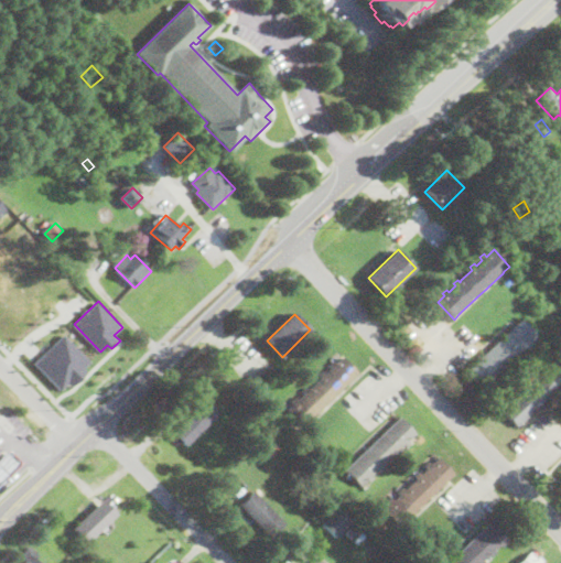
[(535,345),(532,347),(530,349),(528,346),(521,353),(524,355),(520,359),(517,356),(503,369),(506,372),(503,376),(499,372),(494,378),(497,381),(493,385),(491,382),(483,389),(467,372),(524,320),(539,336),(531,343),(535,345)]
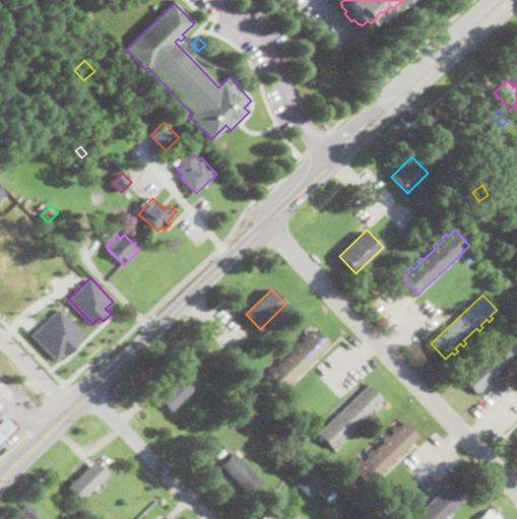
[(67,357),(64,352),(57,359),(33,334),(60,308),(84,333),(78,338),(81,341),(67,357)]
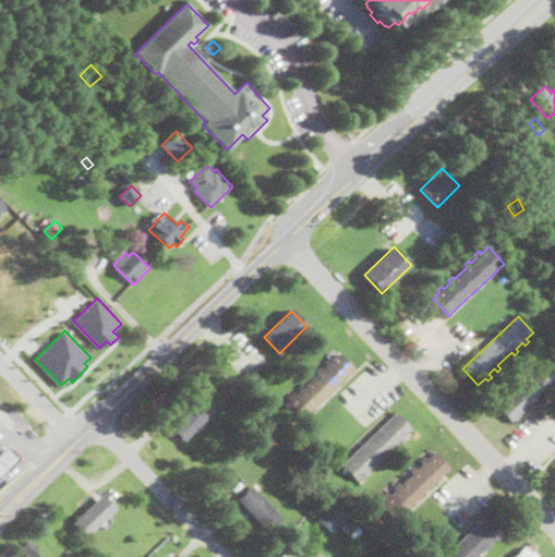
[(341,353),(357,371),(302,423),(287,406),(293,399),(291,397),(294,392),(298,396),(304,389),(301,386),(305,382),(309,385),(321,373),(318,370),(322,366),(325,368),(330,364),(327,361),(333,356),(335,359),(341,353)]
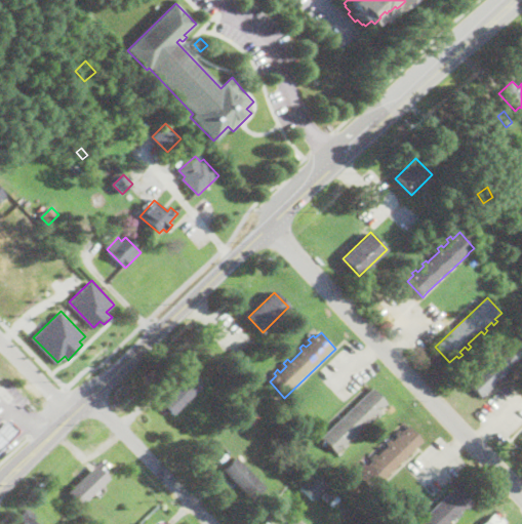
[(520,333),(521,334),(521,360),(483,398),(469,383),(475,376),(473,374),(477,370),(479,372),(487,361),(489,363),(500,353),(498,351),(511,343),(508,340),(512,336),(514,339),(520,333)]
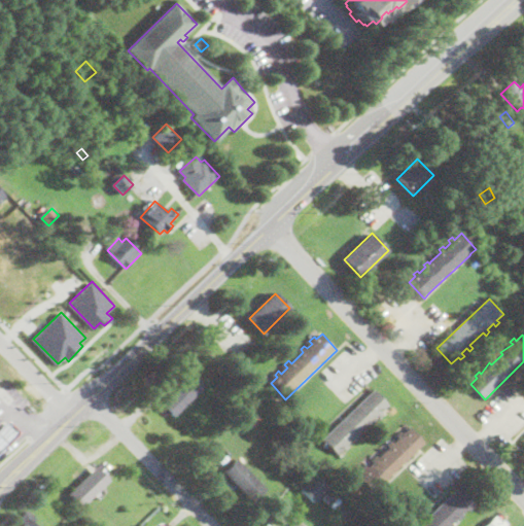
[(207,388),(176,417),(163,402),(193,374),(207,388)]
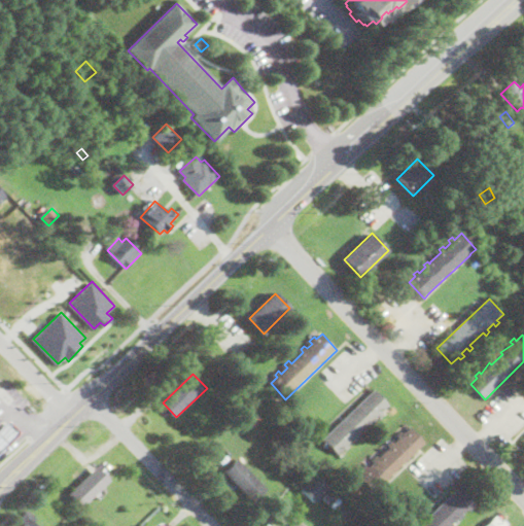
[(387,414),(383,417),(380,415),(375,420),(377,423),(373,427),(371,424),(358,435),(361,439),(358,442),(355,439),(349,445),(351,448),(347,451),(345,449),(339,455),(324,440),(376,390),(390,405),(384,411),(387,414)]
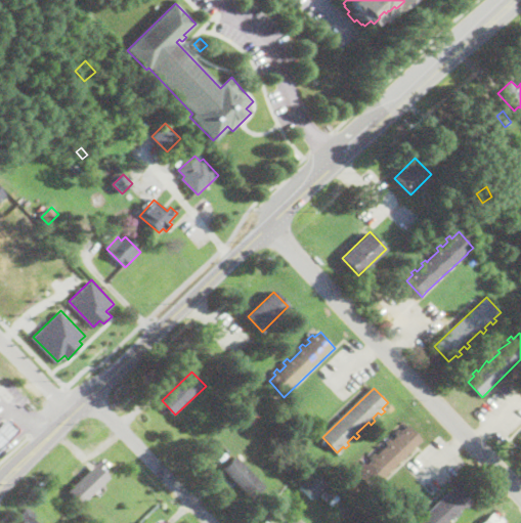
[(243,398),(235,405),(232,401),(240,395),(243,398)]
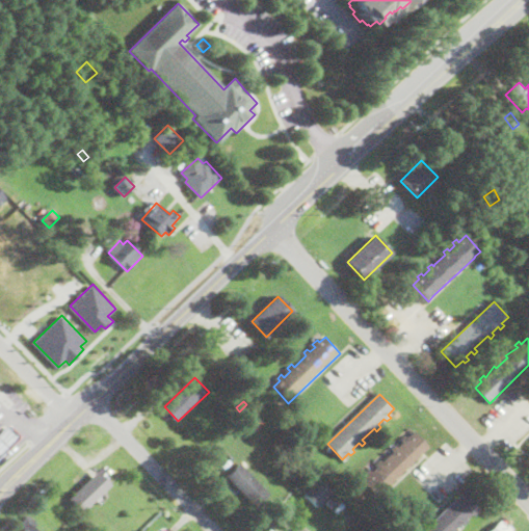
[(268,422),(256,433),(246,422),(259,410),(268,422)]
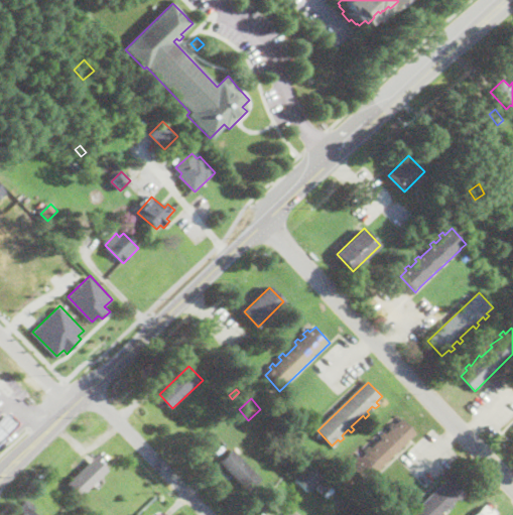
[(18,422),(0,440),(0,418),(7,411),(18,422)]
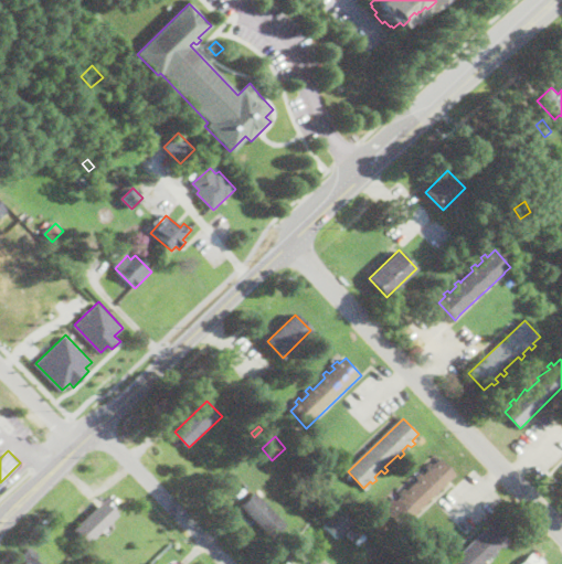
[(442,458),(457,475),(401,529),(385,512),(393,504),(390,502),(394,498),(396,500),(403,495),(401,492),(405,488),(407,490),(420,479),(417,476),(422,471),(425,475),(431,469),(428,466),(433,463),(435,465),(442,458)]
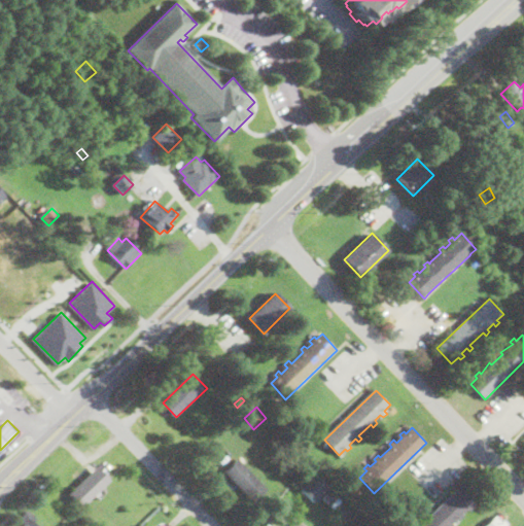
[(272,492),(257,505),(225,472),(240,459),(272,492)]
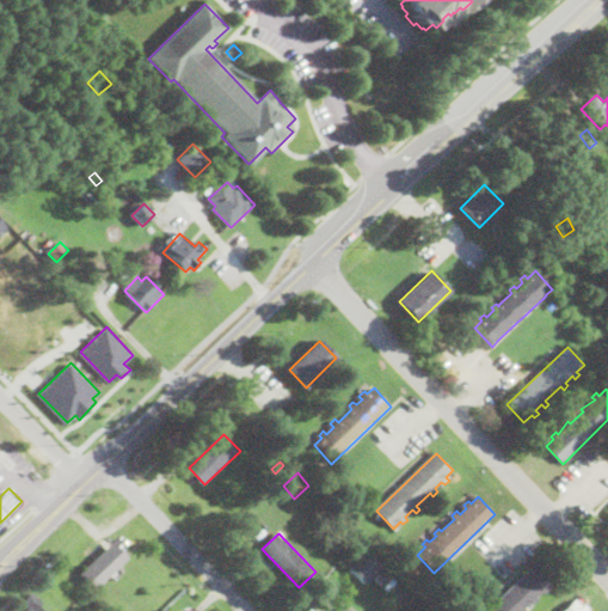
[(111,575),(97,591),(81,575),(112,543),(128,558),(111,575)]
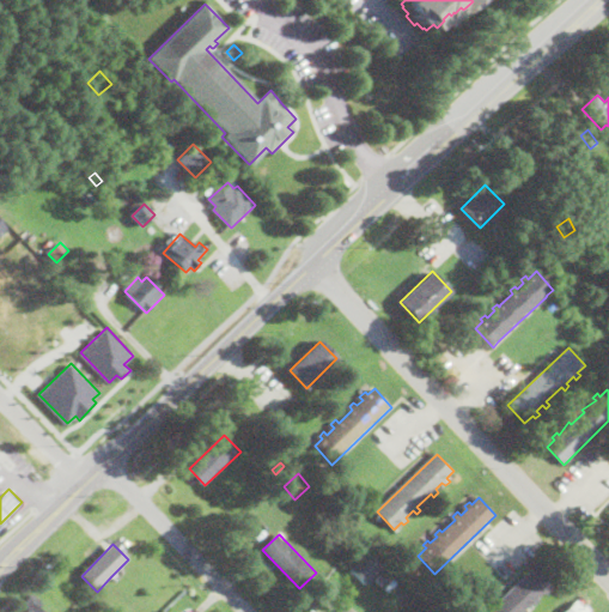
[(387,568),(367,587),(353,571),(371,552),(387,568)]
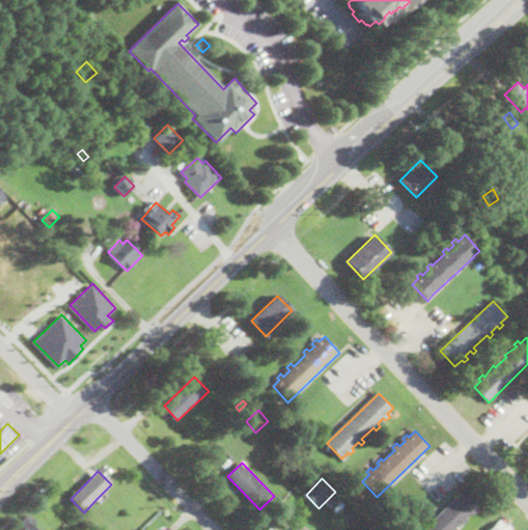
[(479,512),(475,515),(473,512),(468,518),(470,520),(466,525),(464,522),(455,529),(423,529),(469,486),(483,503),(478,508),(479,512)]
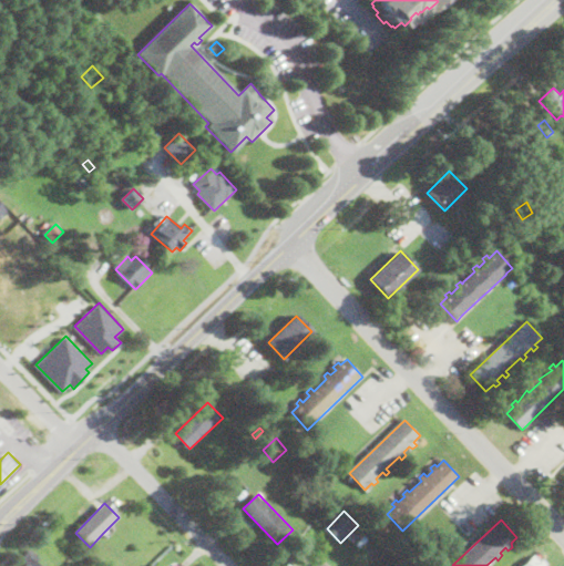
[(361,534),(356,542),(350,536),(356,530),(361,534)]
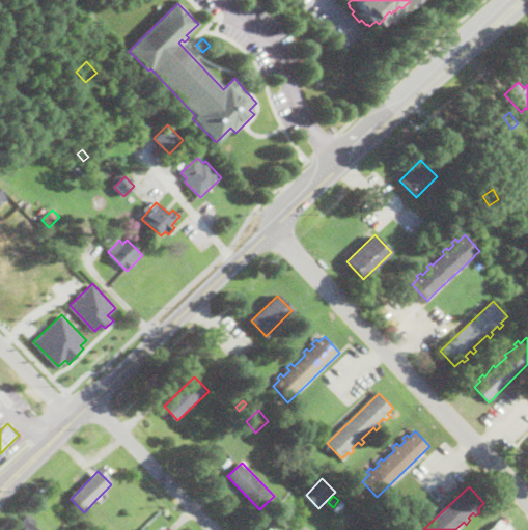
[(346,505),(339,512),(336,509),(342,502),(346,505)]
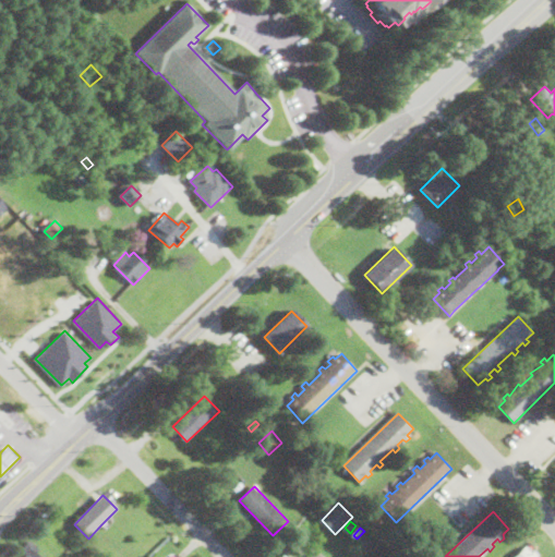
[(19,556),(16,554),(31,541),(40,551),(37,554),(39,556),(19,556)]
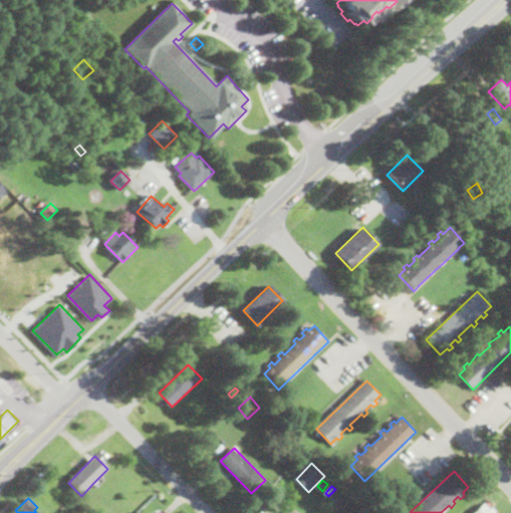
[(474,512),(486,504),(491,509),(494,507),(497,511),(496,512),(474,512)]
